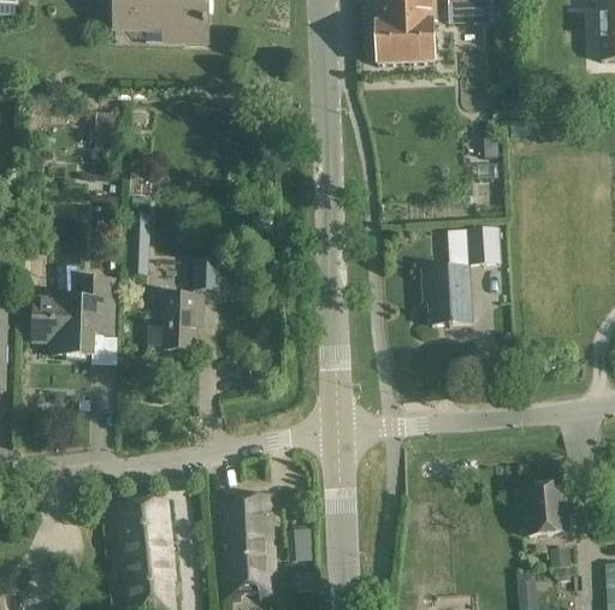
[(0,0),(0,10),(21,10),(19,0),(0,0)]
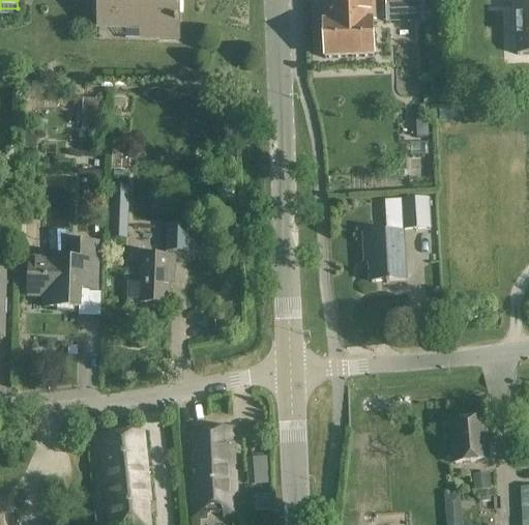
[(152,34),(179,34),(179,0),(98,0),(98,21),(152,23),(152,34)]
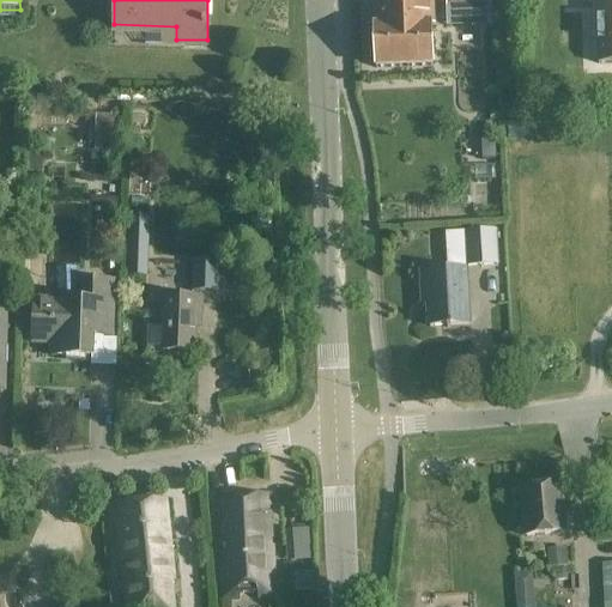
[(375,19),(376,62),(434,60),(431,17),(437,17),(436,0),(373,0),(374,19),(375,19)]
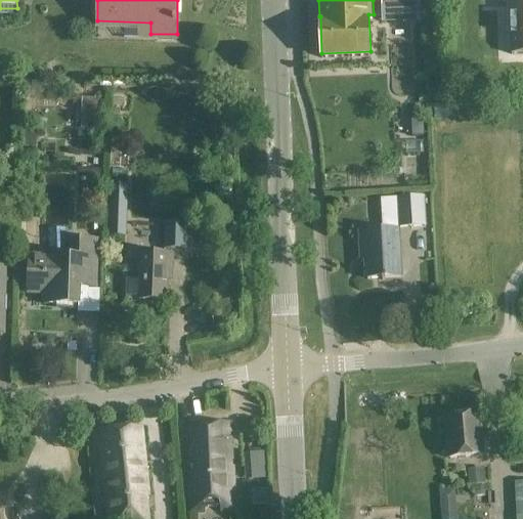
[(382,0),(383,14),(421,12),(420,0),(382,0)]
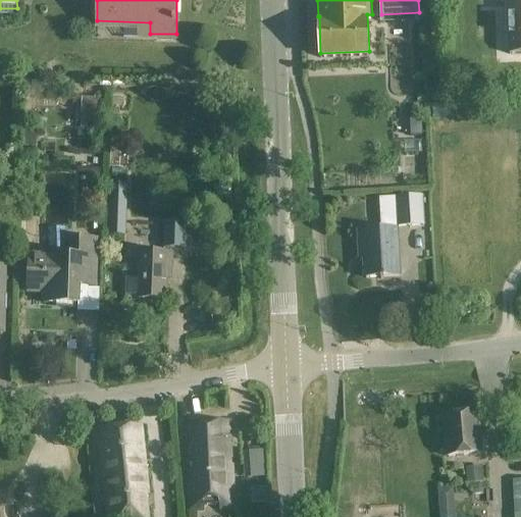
[(507,0),(509,50),(520,49),(520,0),(507,0)]
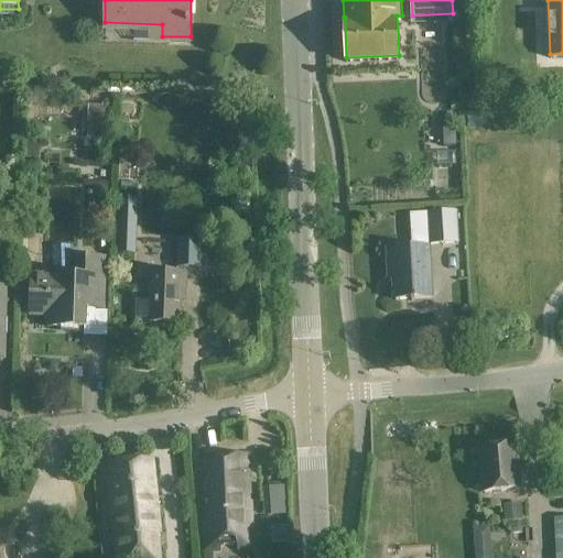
[(478,88),(466,88),(467,97),(478,97),(478,88)]
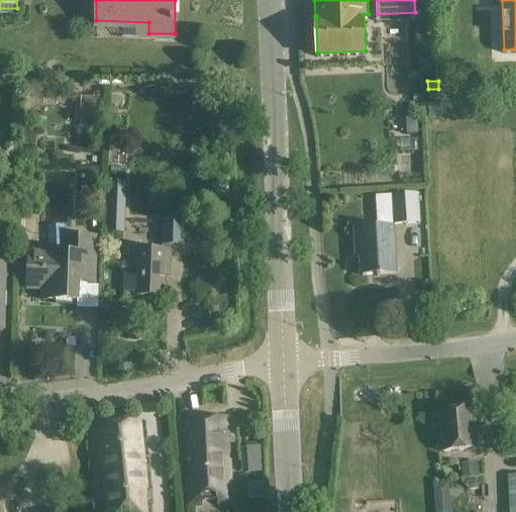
[(81,92),(81,112),(94,112),(94,93),(81,92)]
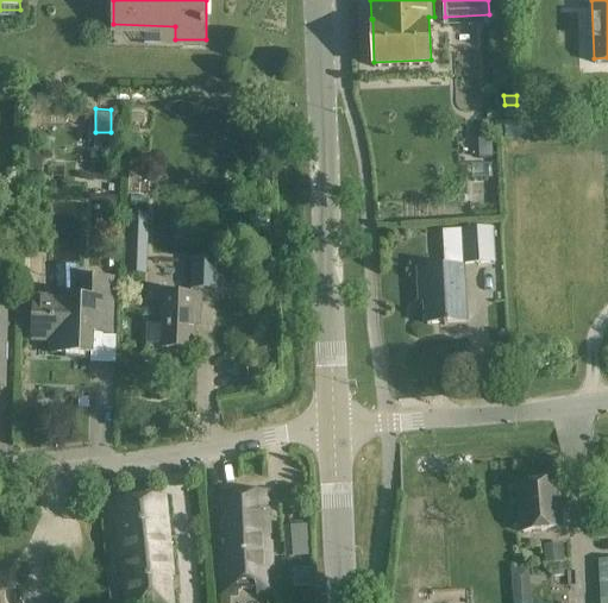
[(126,270),(146,270),(149,212),(129,211),(126,270)]
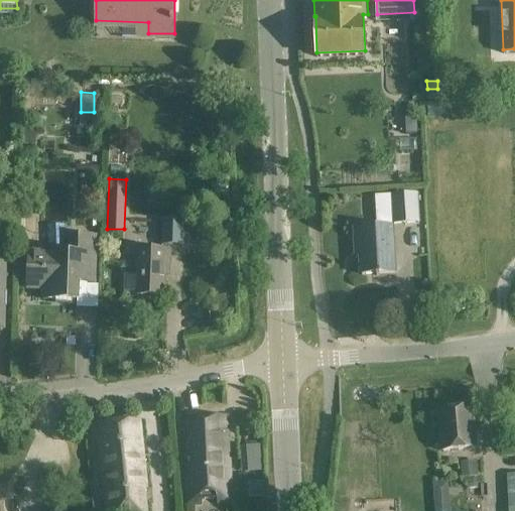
[(420,219),(418,188),(389,190),(391,220),(420,219)]
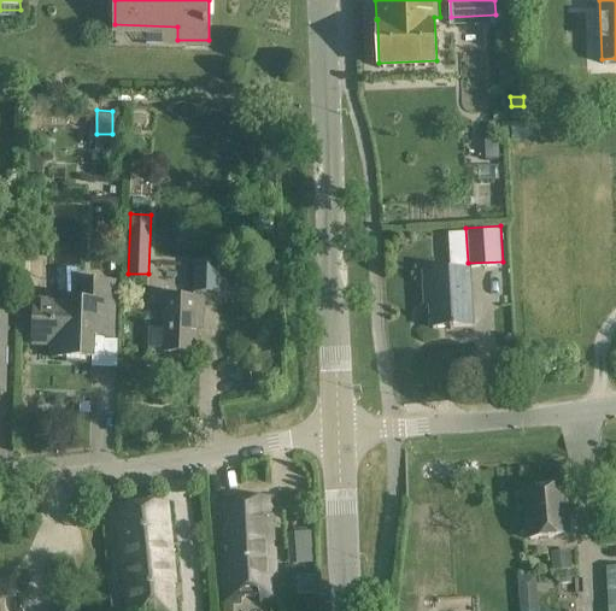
[(163,346),(197,347),(197,338),(201,338),(204,294),(204,288),(222,289),(223,259),(195,258),(193,289),(195,289),(195,293),(165,292),(164,324),(148,323),(148,346),(163,346)]
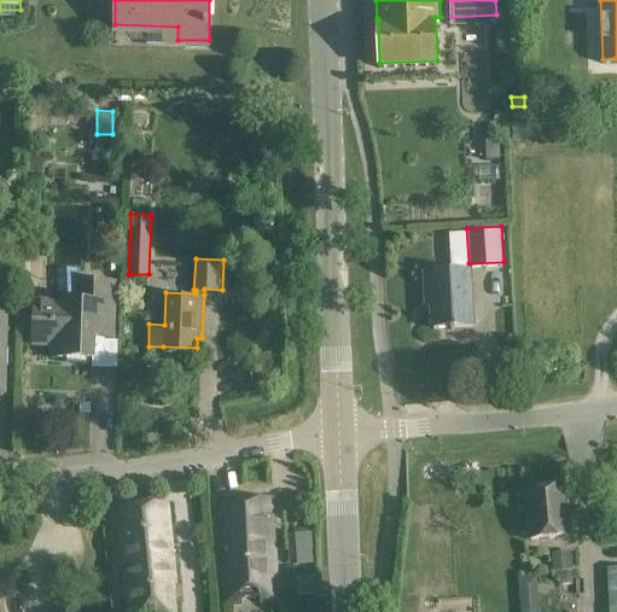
[(432,322),(473,320),(470,264),(425,267),(426,293),(431,293),(432,322)]
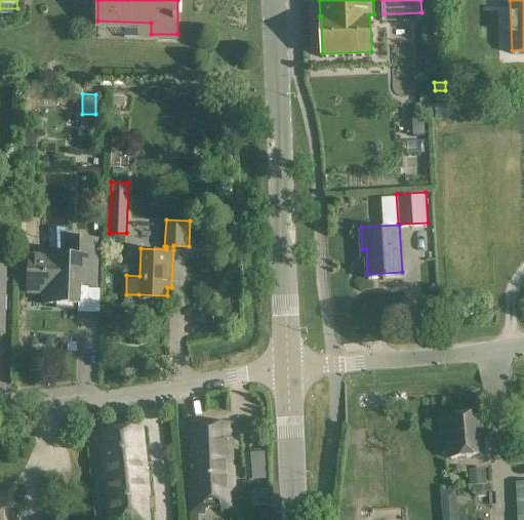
[(43,300),(80,301),(81,266),(97,266),(98,236),(71,235),(70,252),(30,251),(29,271),(44,271),(43,300)]
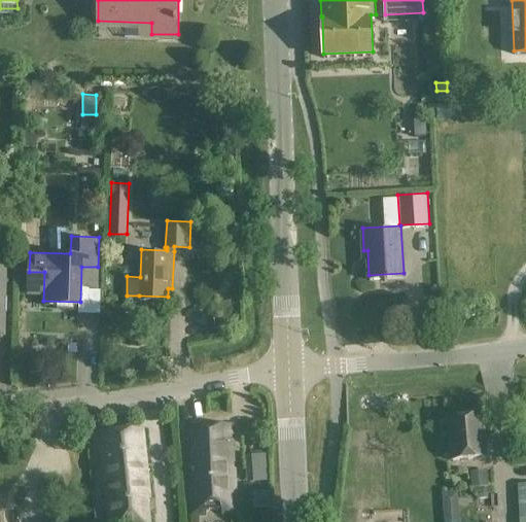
[(488,454),(484,411),(445,415),(450,458),(488,454)]
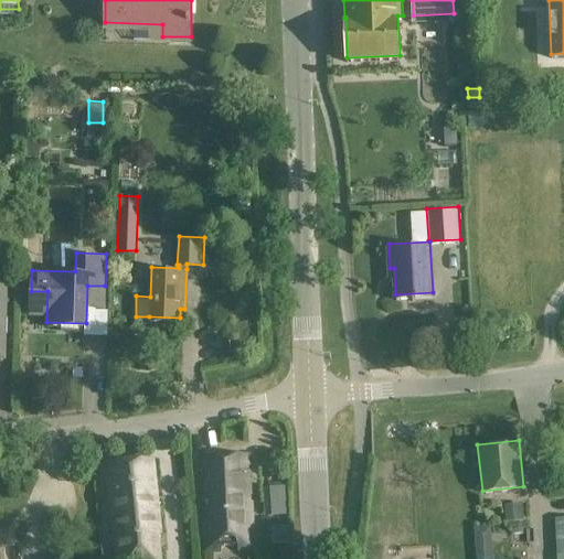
[(205,545),(253,543),(248,451),(201,453),(205,545)]
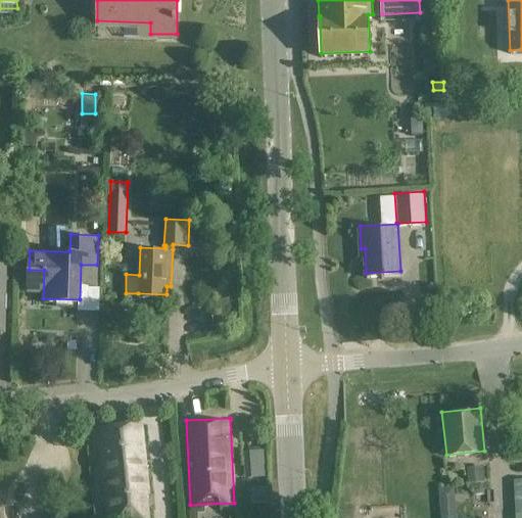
[(99,425),(107,517),(144,517),(142,491),(148,490),(141,421),(99,425)]
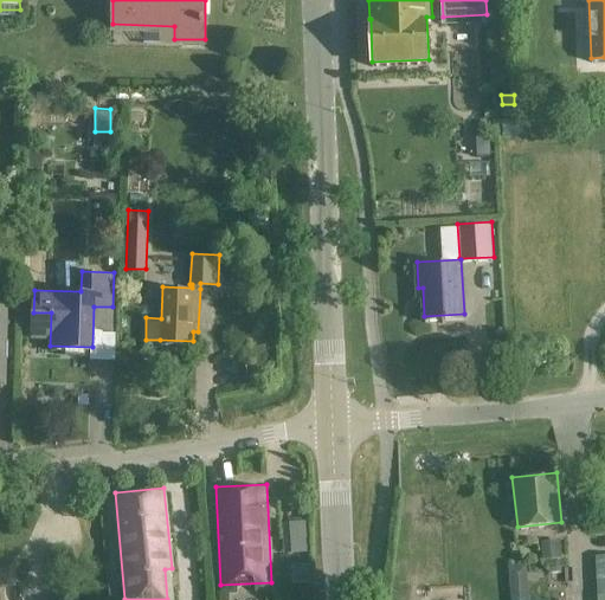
[(285,547),(309,548),(310,518),(287,517),(285,547)]
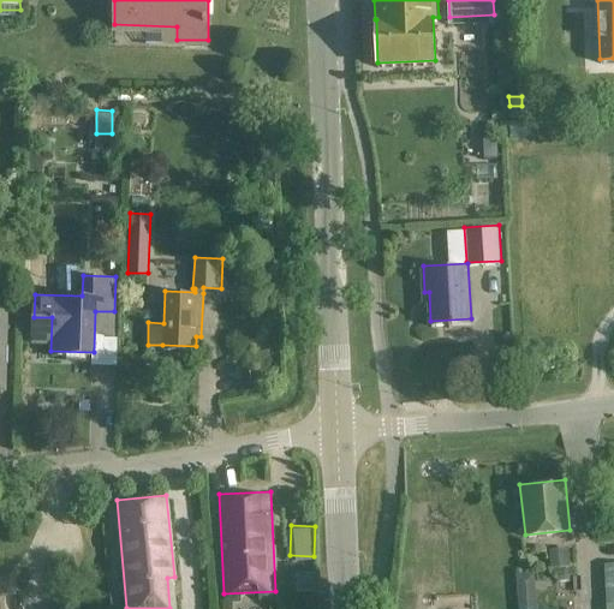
[(613,559),(603,561),(606,608),(613,608),(613,559)]
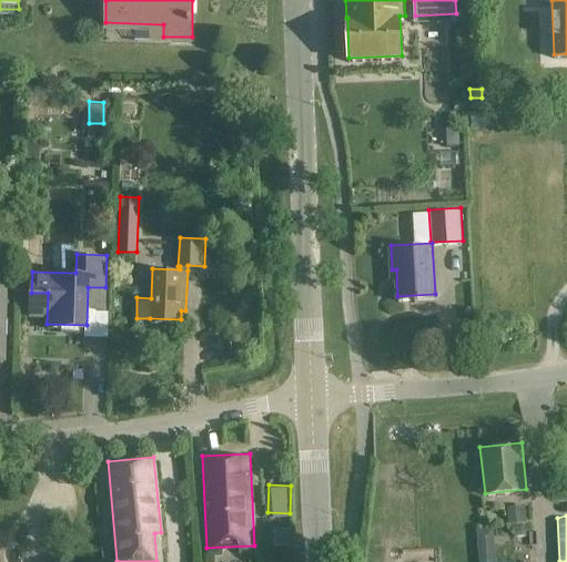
[(483,524),(482,561),(497,561),(498,524),(483,524)]
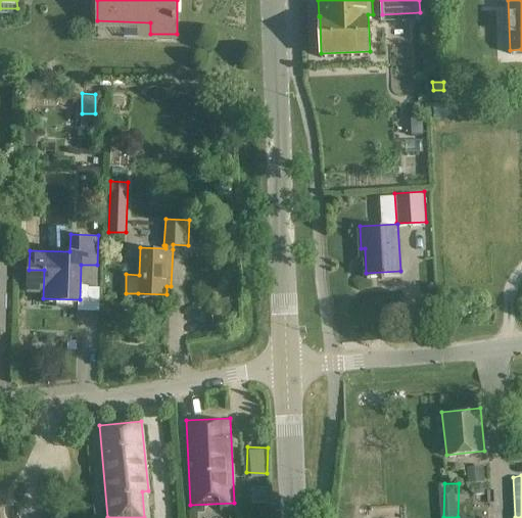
[(253,503),(271,502),(270,485),(252,486),(253,503)]
